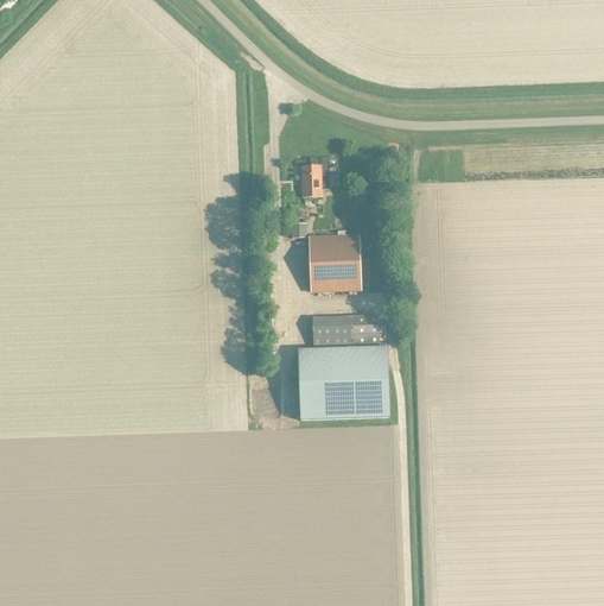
[(312,166),(303,166),(303,197),(324,197),(324,189),(330,189),(330,175),(339,174),(339,157),(331,157),(312,158),(312,166)]
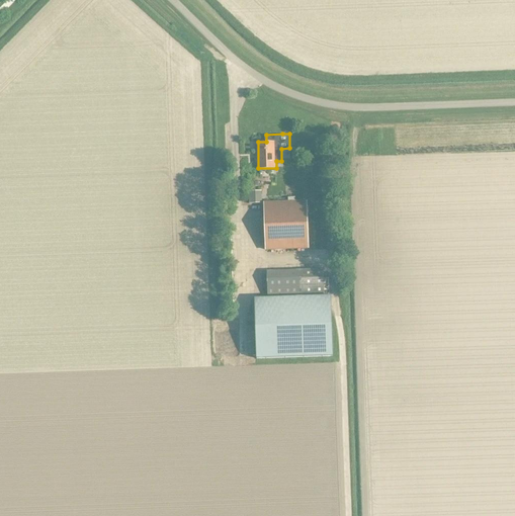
[(250,190),(250,202),(262,202),(262,189),(250,190)]
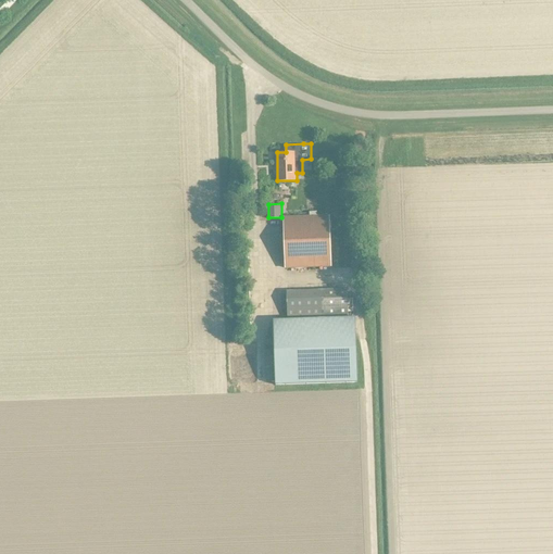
[(285,216),(286,267),(331,266),(329,215),(285,216)]
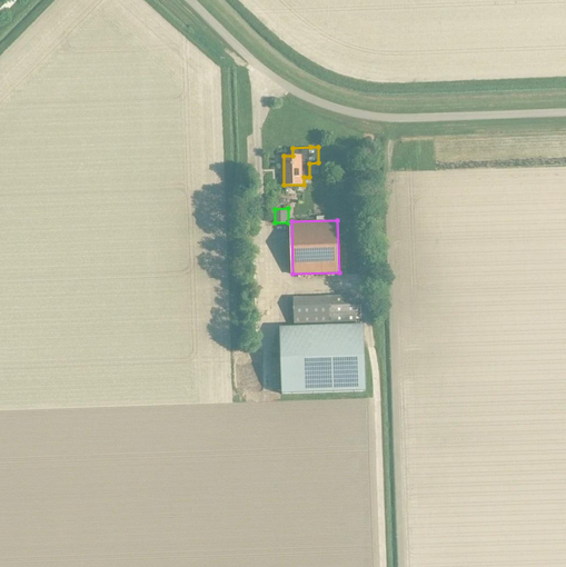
[(294,298),(295,325),(357,322),(356,296),(294,298)]
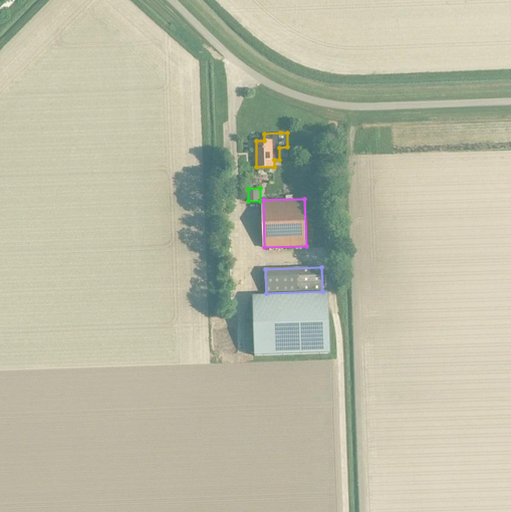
[(329,350),(327,293),(253,295),(254,323),(255,355),(329,352),(329,350)]
